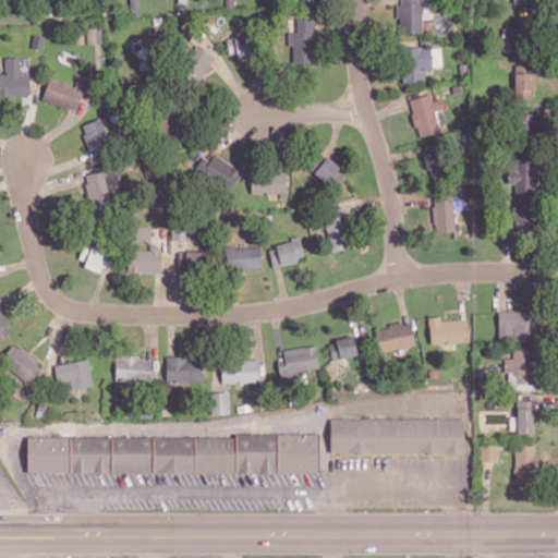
[(398,0),(399,33),(422,32),(422,19),(433,19),(432,0),(398,0)]
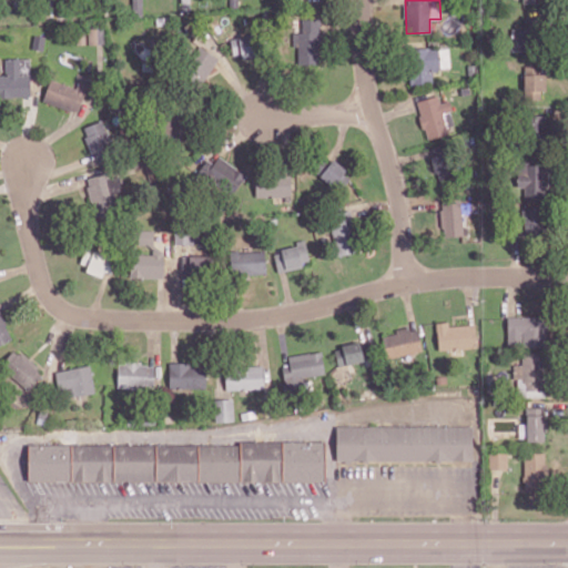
[(297,64),(320,64),(320,19),(302,18),(302,31),(293,31),(292,46),(297,46),(297,64)]
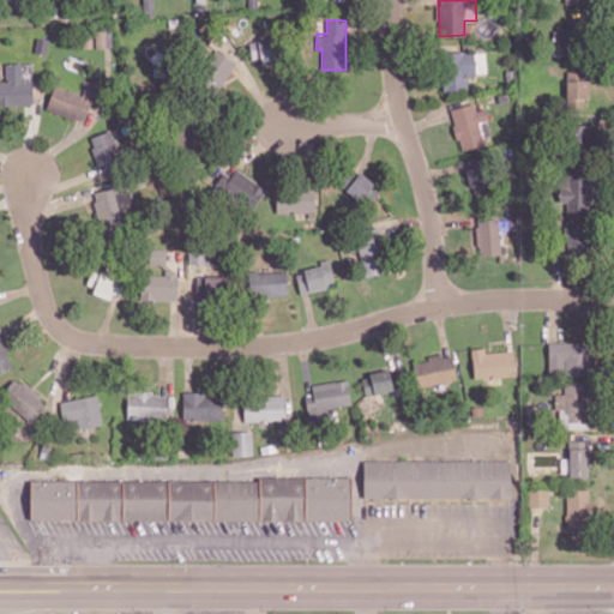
[(552,54),(566,55),(566,31),(553,30),(552,54)]
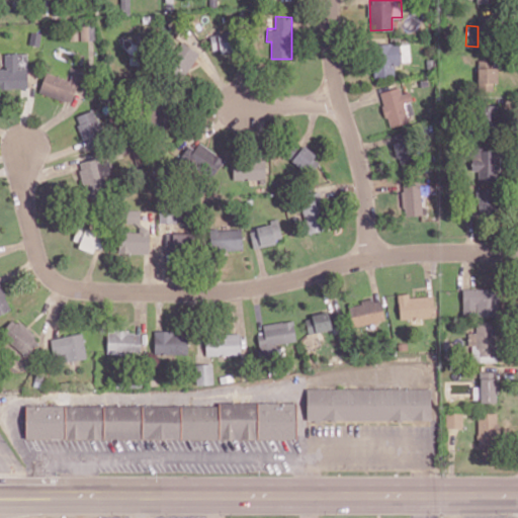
[(210,34),(212,53),(231,51),(229,32),(210,34)]
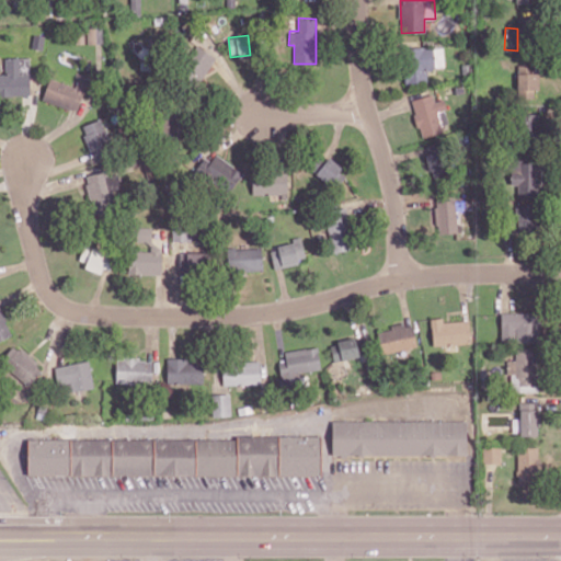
[(216,57),(197,45),(180,71),(198,83),(216,57)]
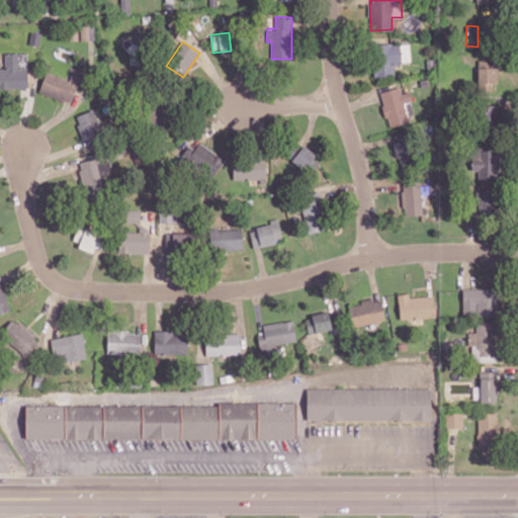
[(409,42),(373,45),(374,76),(395,75),(394,63),(410,62),(409,42)]
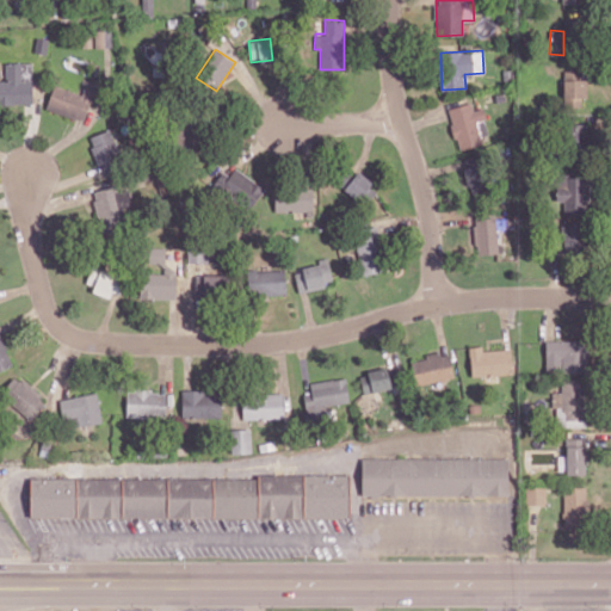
[(0,104),(34,103),(32,62),(5,63),(5,80),(0,80),(0,104)]
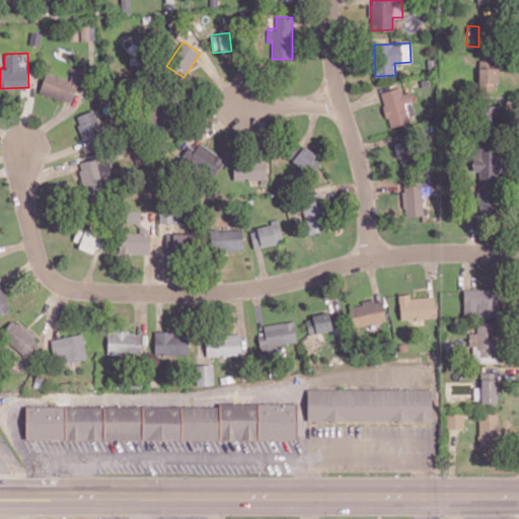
[(478,89),(497,89),(497,60),(478,60),(478,89)]
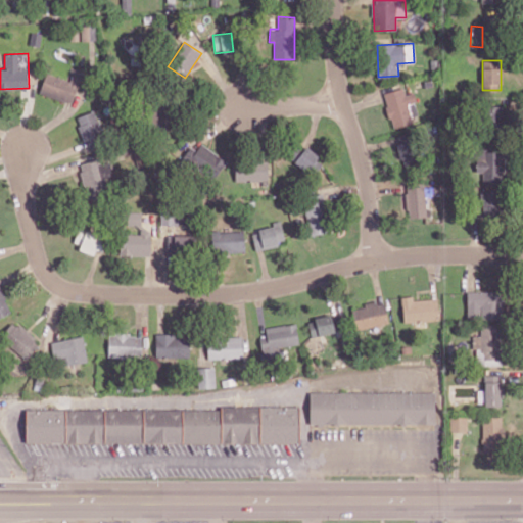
[(80,79),(72,76),(70,81),(46,73),(40,93),(73,103),(80,79)]
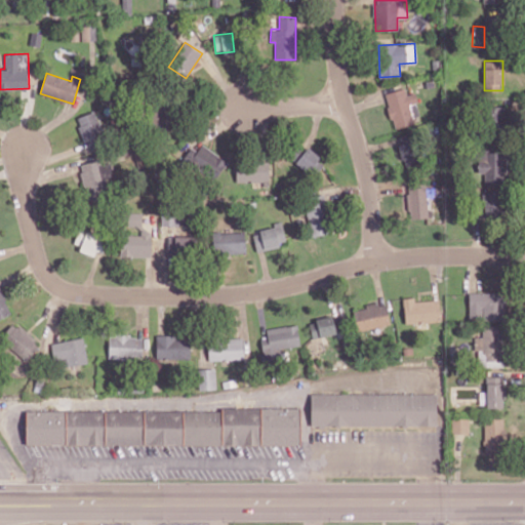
[(166,128),(166,107),(150,108),(150,129),(166,128)]
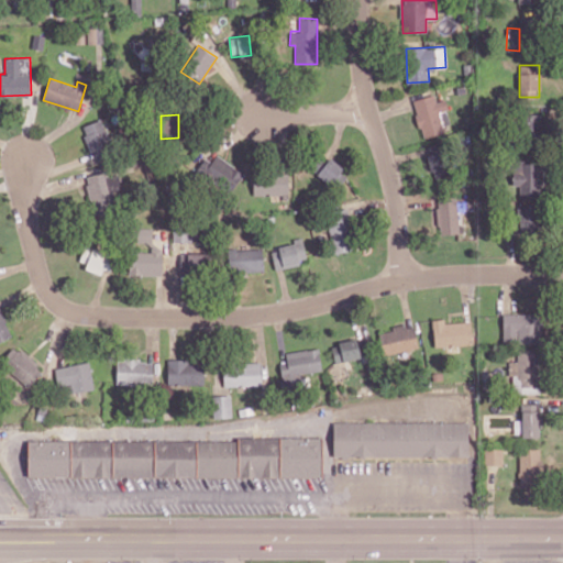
[(81,125),(90,153),(110,146),(102,119),(81,125)]
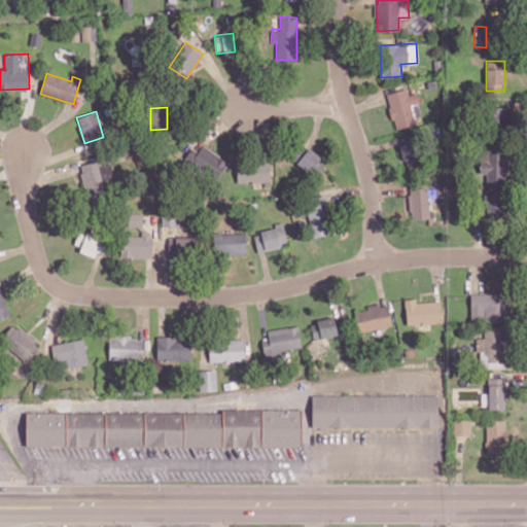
[(401,143),(402,166),(418,166),(417,143),(401,143)]
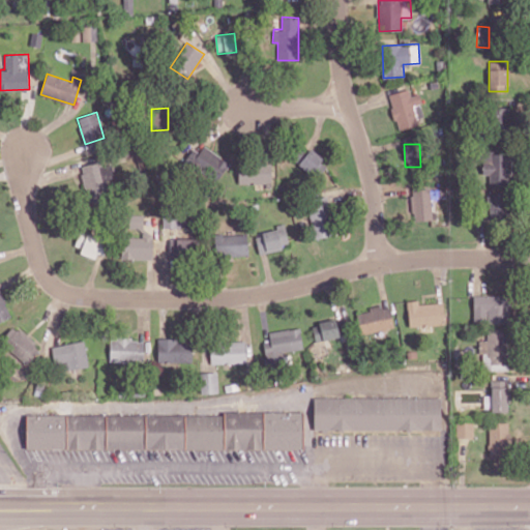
[(327,165),(304,145),(292,158),(315,178),(327,165)]
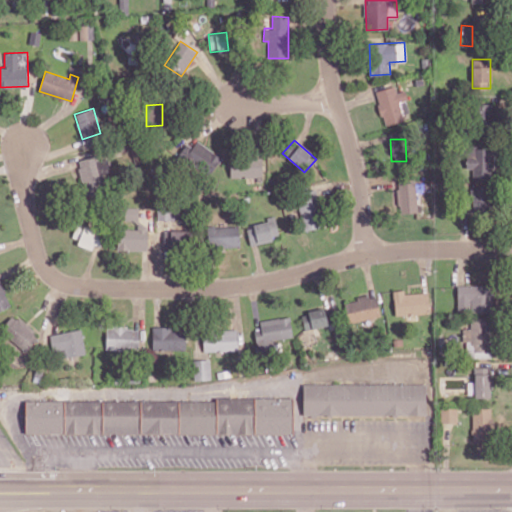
[(192,147),(186,144),(178,156),(209,176),(221,157),(196,141),(192,147)]
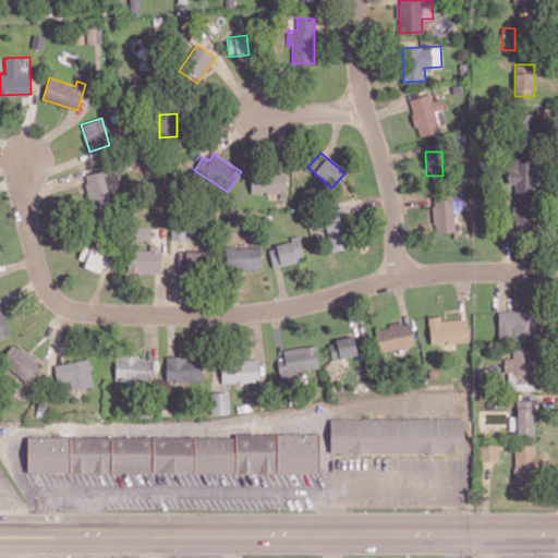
[(514,195),(534,195),(534,161),(508,161),(508,183),(514,183),(514,195)]
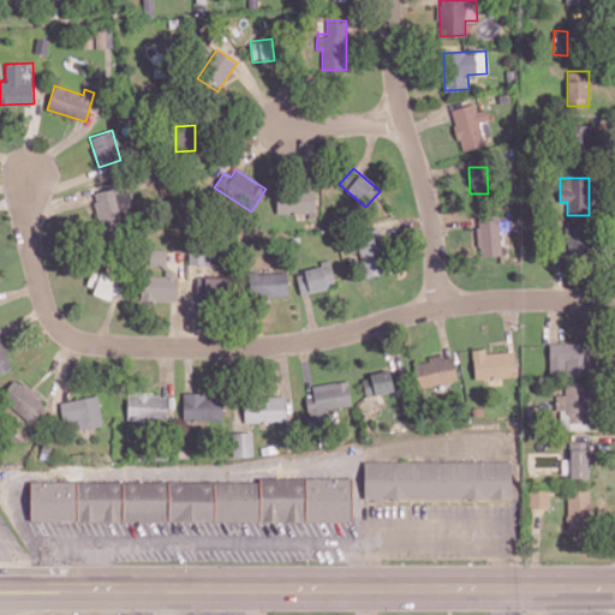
[(93,193),(101,231),(127,225),(124,209),(133,207),(129,185),(93,193)]
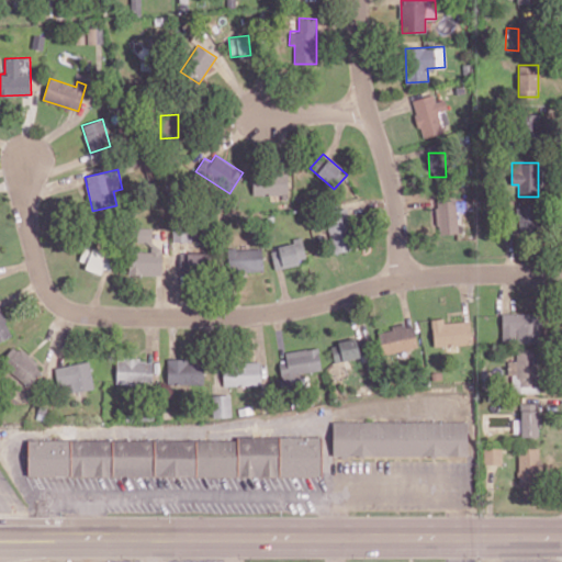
[(253,194),(288,194),(288,172),(253,173),(253,194)]
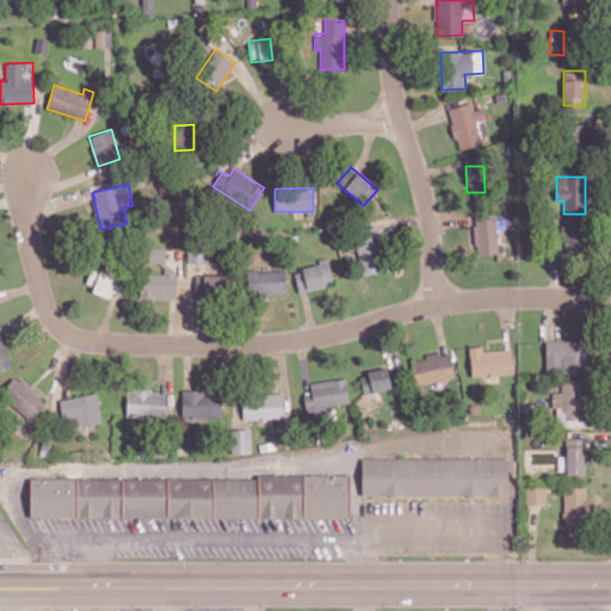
[(475,254),(497,253),(495,211),(474,211),(475,254)]
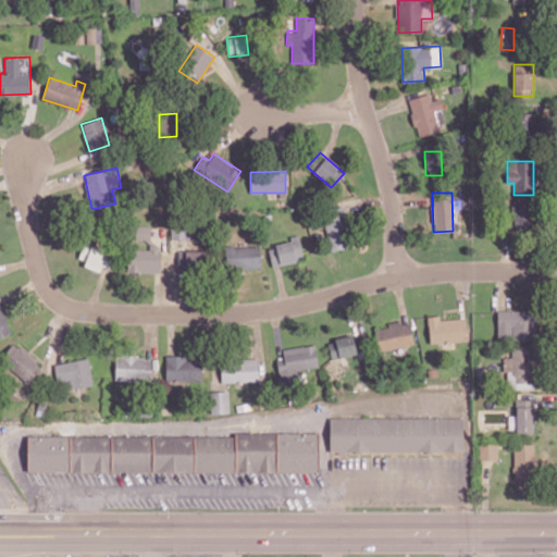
[(533,230),(533,202),(512,202),(514,231),(533,230)]
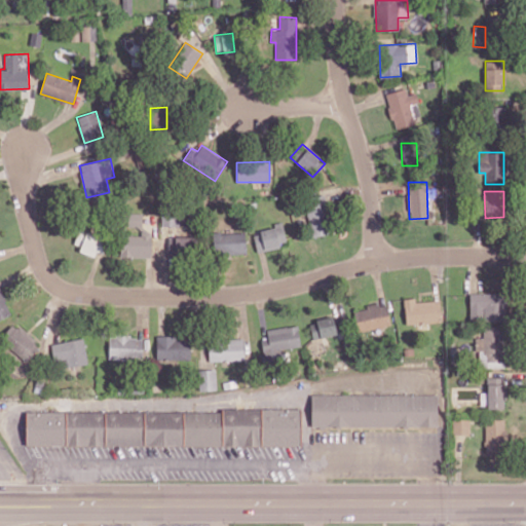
[(311,237),(331,233),(324,194),(304,198),(311,237)]
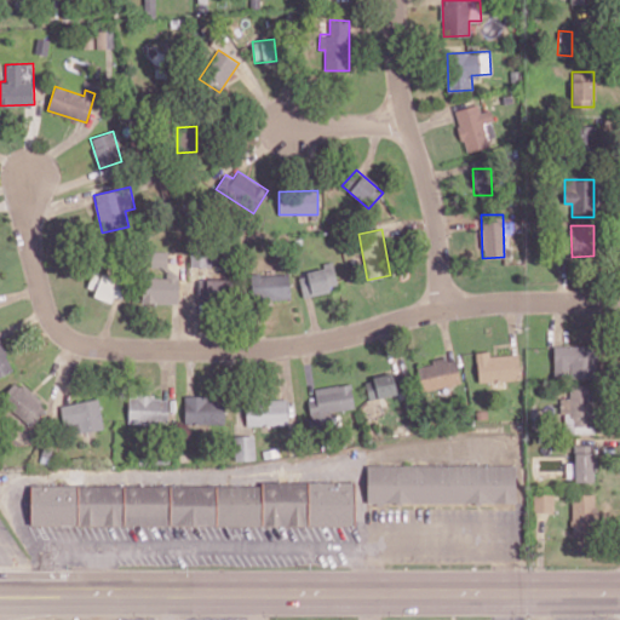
[(149,267),(167,268),(168,251),(150,251),(149,267)]
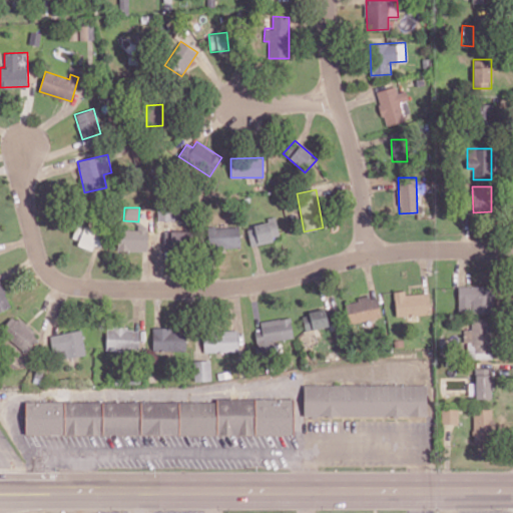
[(179,220),(179,207),(157,207),(157,220),(179,220)]
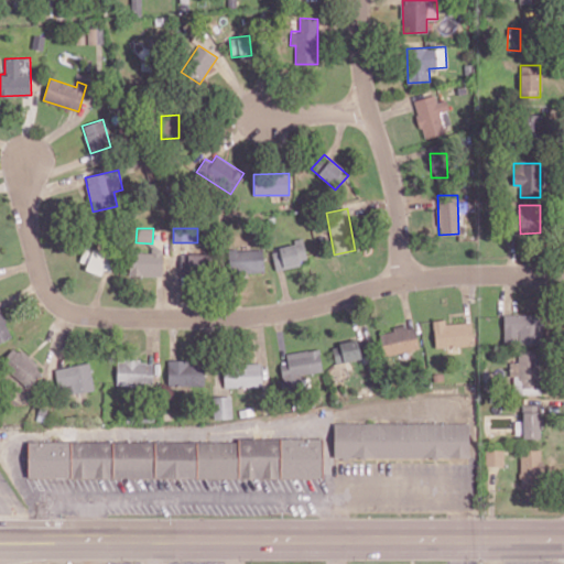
[(275,269),(307,262),(303,241),(271,248),(275,269)]
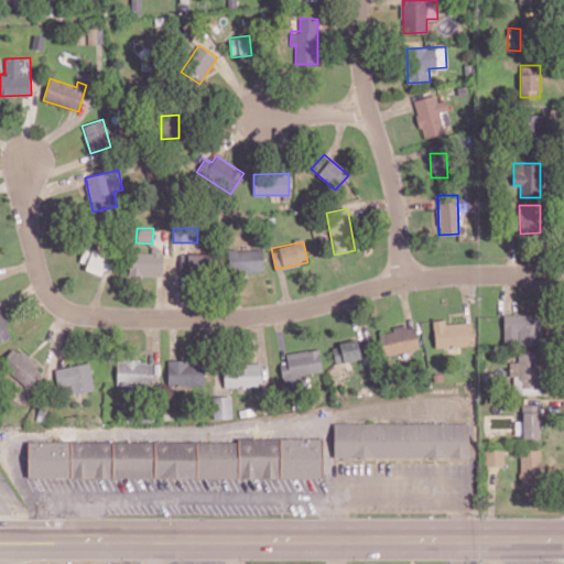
[(78,266),(102,272),(102,270),(110,272),(116,255),(84,246),(78,266)]
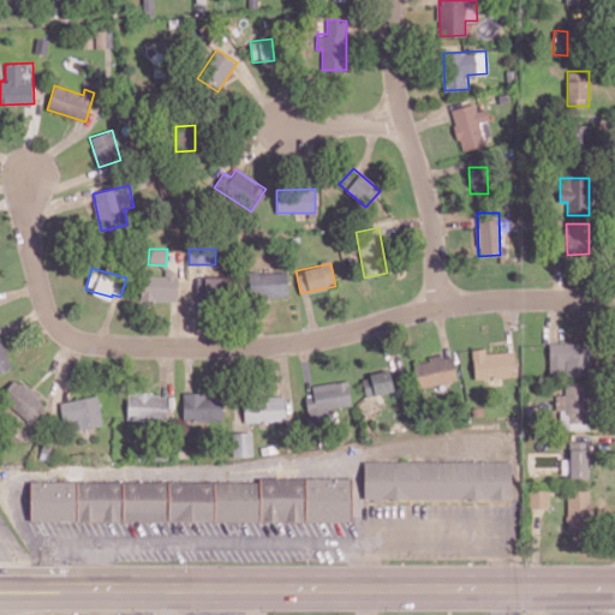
[(165,275),(141,275),(141,300),(177,300),(177,270),(166,270),(165,275)]
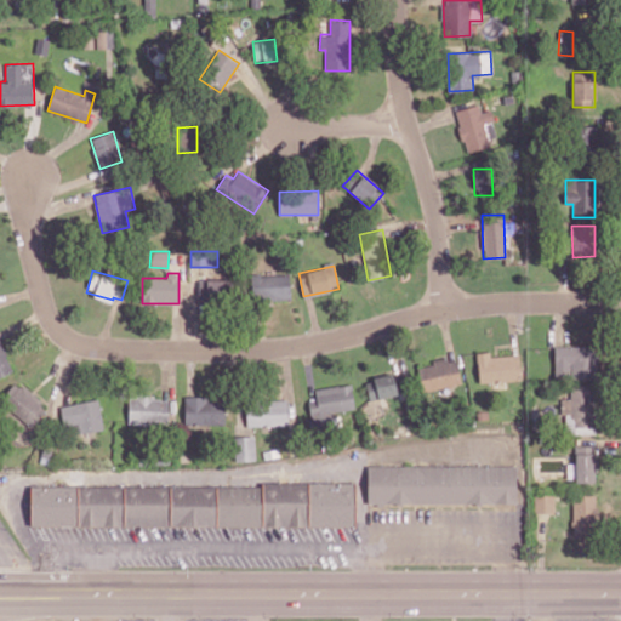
[(252,301),(290,300),(290,273),(251,274),(252,301)]
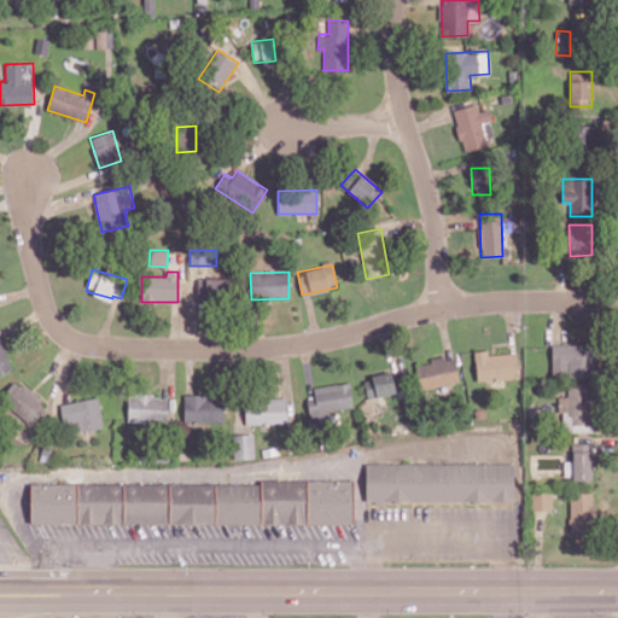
[(198,301),(229,301),(228,278),(197,279),(198,301)]
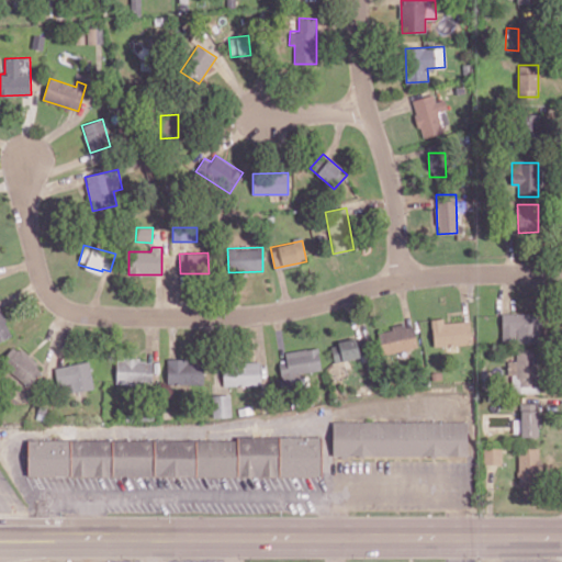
[(0,340),(12,336),(0,306),(0,340)]
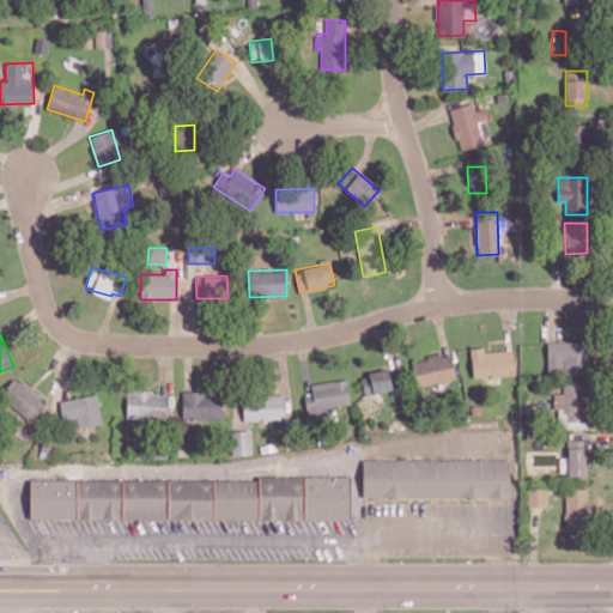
[(547,374),(589,372),(589,341),(547,343),(547,374)]
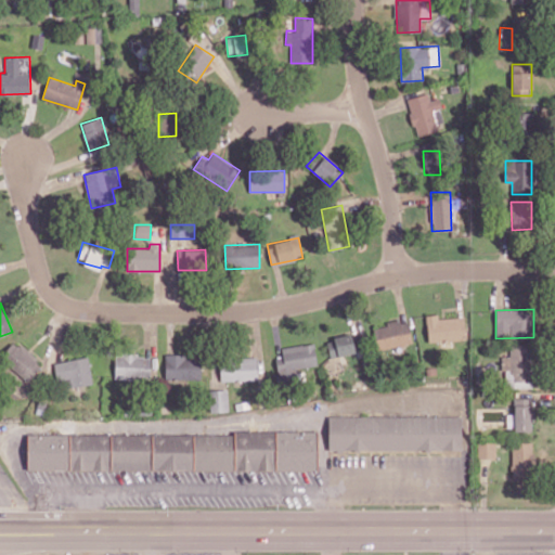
[(465,340),(464,318),(438,318),(438,314),(427,314),(427,341),(465,340)]
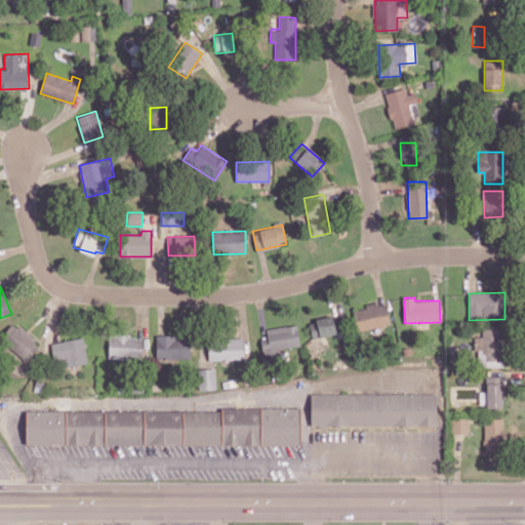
[(353,309),(357,331),(390,325),(386,303),(353,309)]
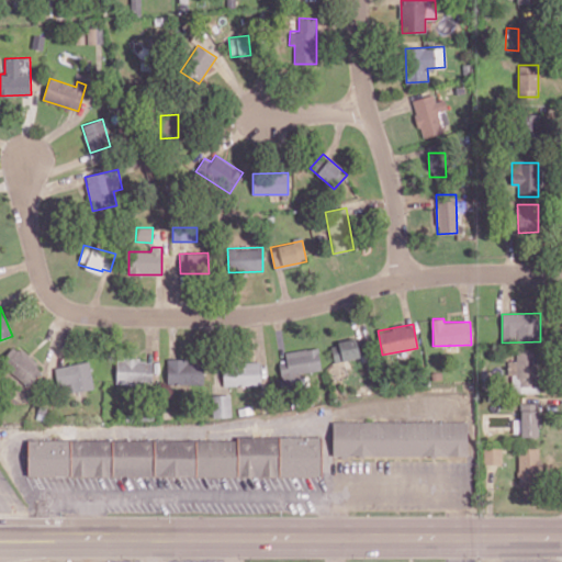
[(330,344),(335,362),(361,357),(357,338),(330,344)]
